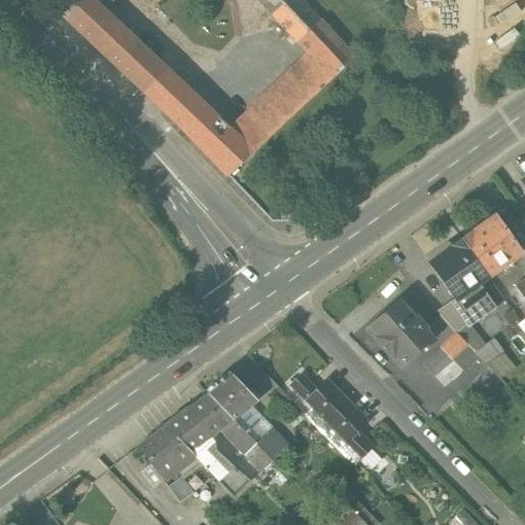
[(68,0),(59,9),(145,93),(168,68),(97,0),(68,0)]
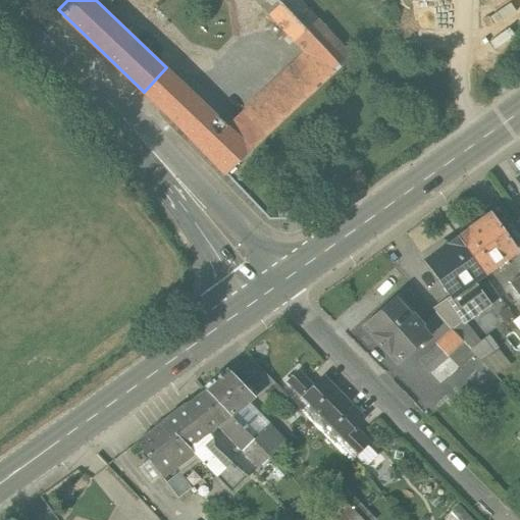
[(317,17),(301,0),(261,0),(297,39),(317,17)]
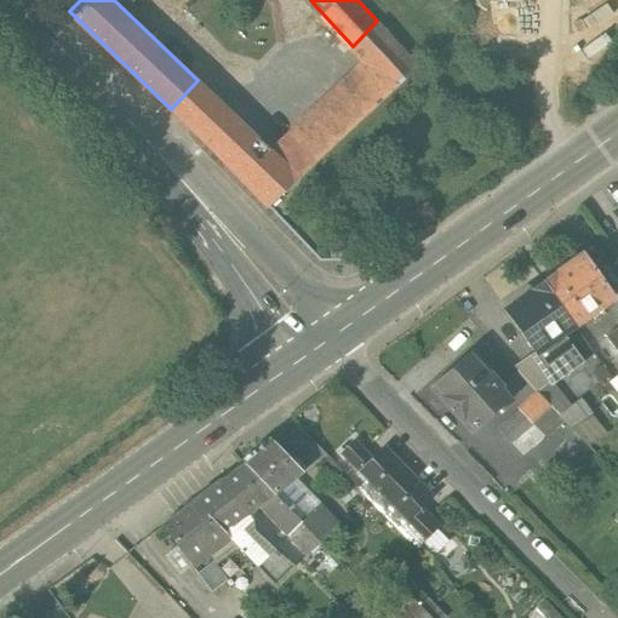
[(257,136),(227,164),(270,206),(419,68),(378,22),(353,46),(257,136)]
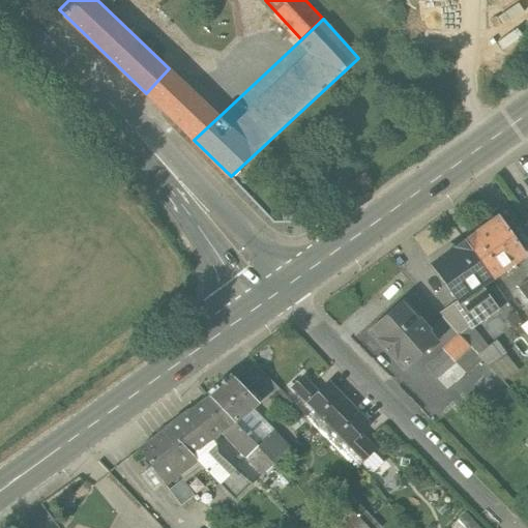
[(220,116),(169,68),(146,93),(194,140),(220,116)]
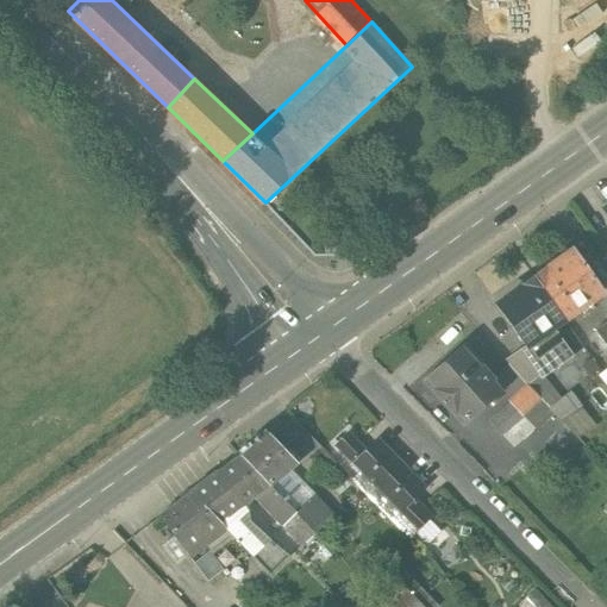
[(576,101),(581,106),(592,99),(588,93),(576,101)]
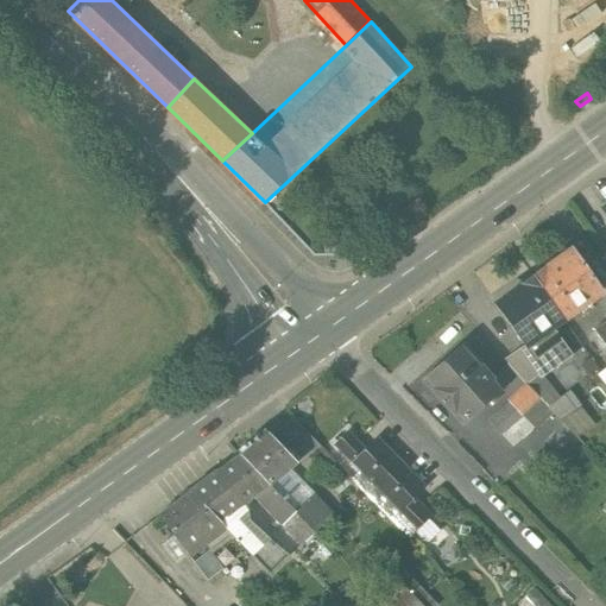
[(575,250),(547,269),(545,267),(535,275),(566,319),(576,311),(576,309),(604,290),(575,250)]
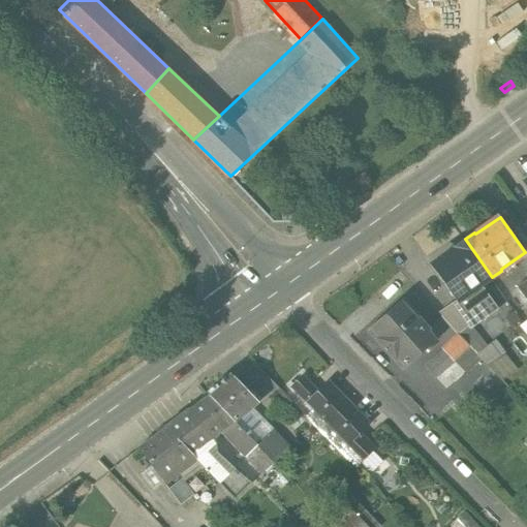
[(465,239),(456,246),(456,248),(432,265),(458,300),(454,303),(469,326),(471,329),(499,308),(483,284),(492,277),(465,239)]
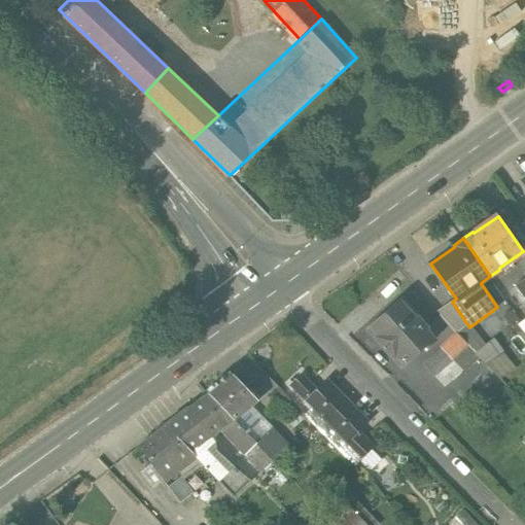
[(429,325),(403,298),(369,327),(404,365),(419,352),(423,357),(436,346),(432,341),(442,333),(433,323),(429,325)]
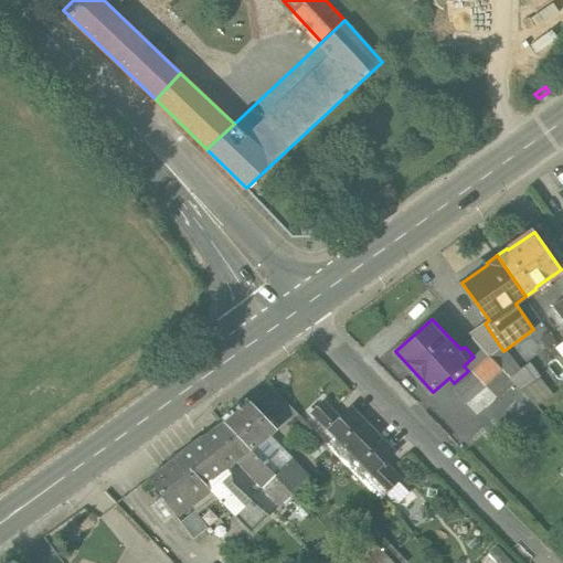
[(501,348),(485,324),(470,333),(490,356),(501,348)]
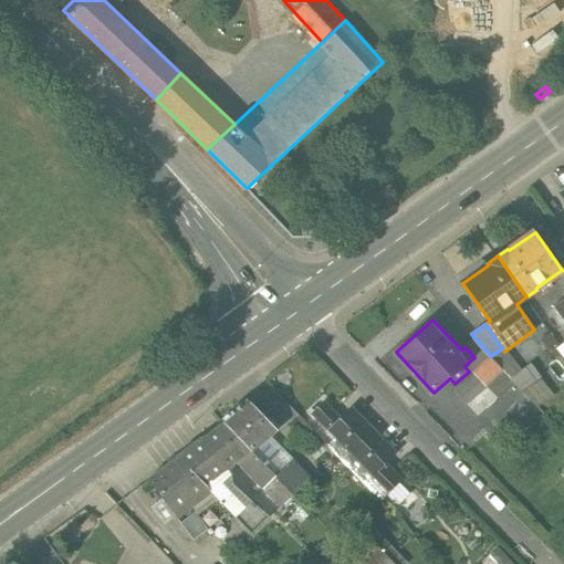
[(492,357),(476,373),(478,374),(487,384),(502,368),(492,357)]
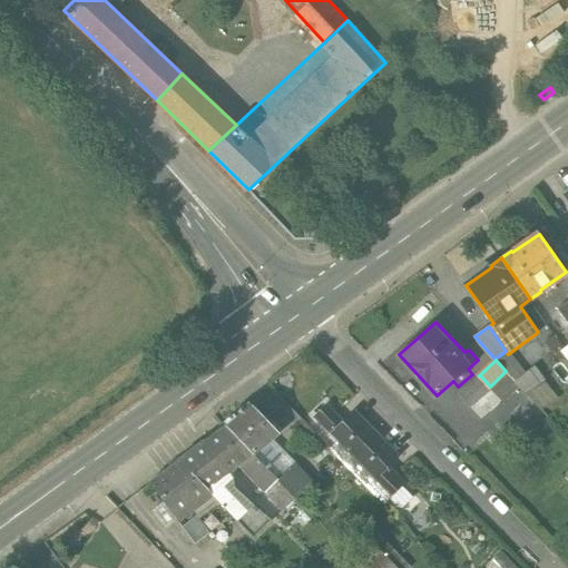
[(536,368),(516,382),(526,393),(546,379),(536,368)]
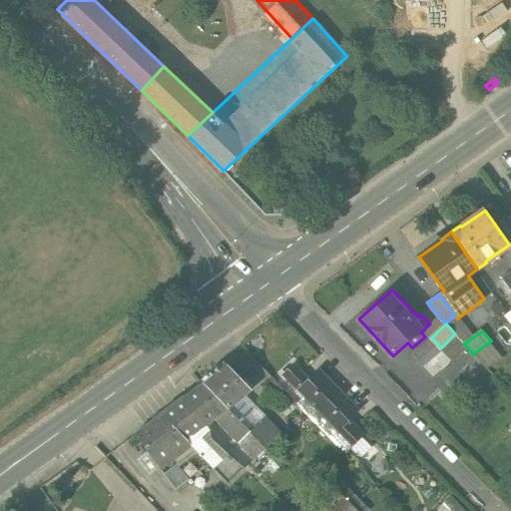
[(441,348),(433,339),(415,355),(425,366),(442,350),(441,348)]
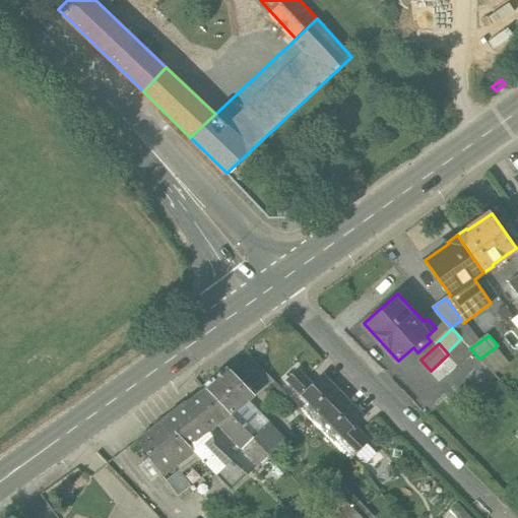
[(448,354),(431,371),(440,381),(458,365),(448,354)]
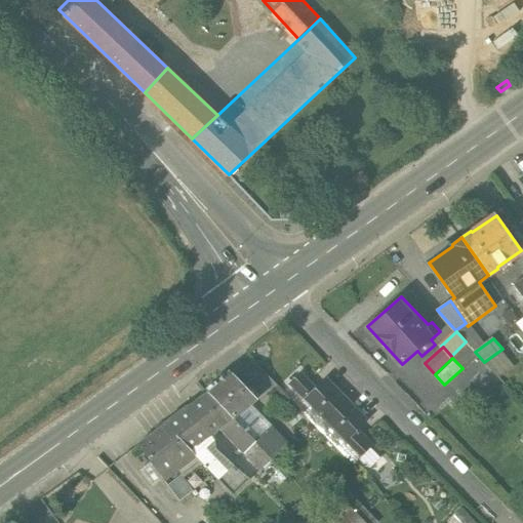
[(255,361),(237,376),(257,398),(276,383),(255,361)]
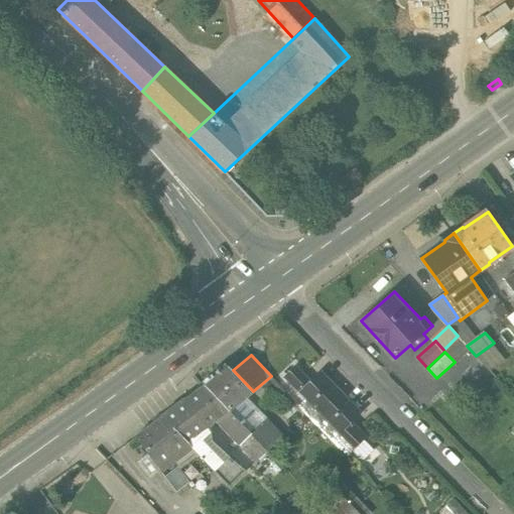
[(228,364),(204,383),(207,386),(230,410),(244,398),(248,395),(253,391),(233,370),(228,364)]
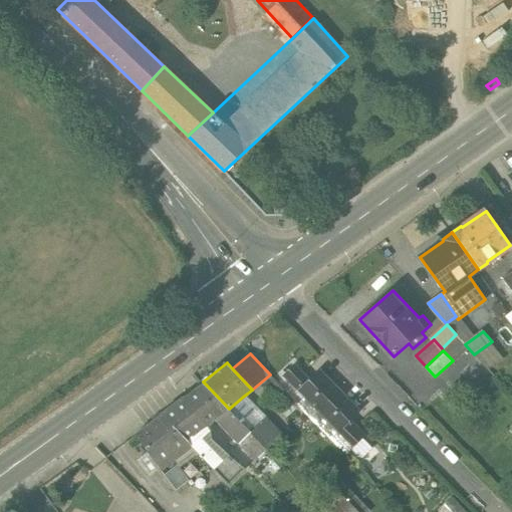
[(342,392),(320,368),(310,378),(295,363),(284,374),(305,397),(298,404),(315,420),(342,392)]
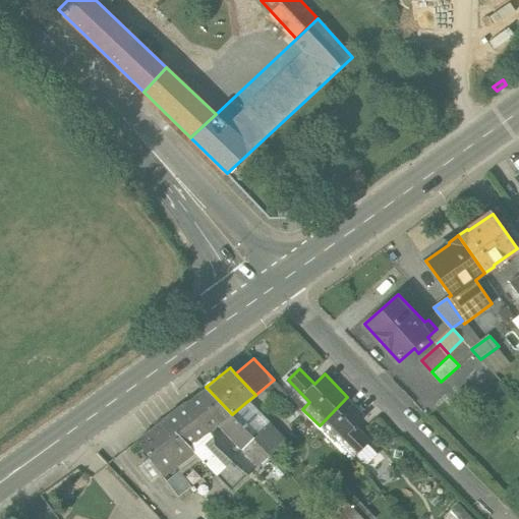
[(232,414),(209,390),(189,404),(210,431),(218,425),(223,420),(232,414)]
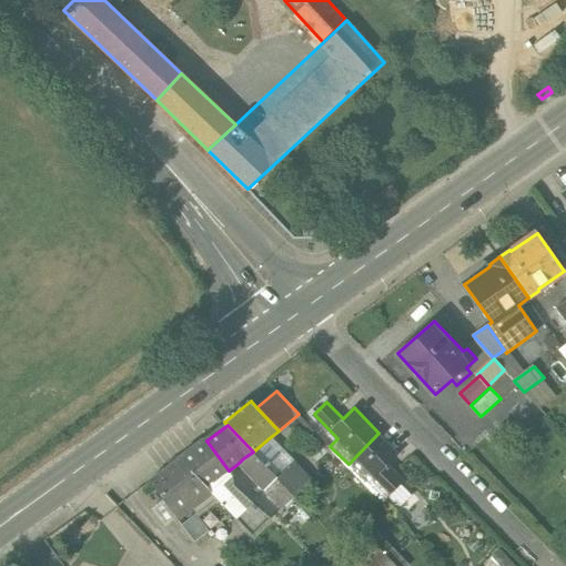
[(398,453),(378,433),(349,464),(384,501),(404,481),(388,465),(398,453)]
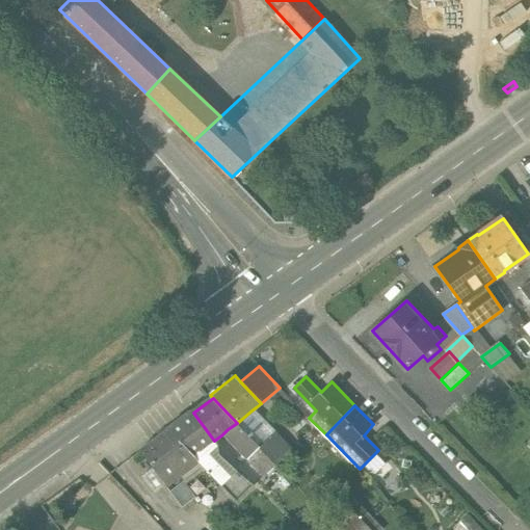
[(294,448),(256,407),(252,411),(276,434),(271,440),(270,439),(260,447),(277,465),(294,448)]
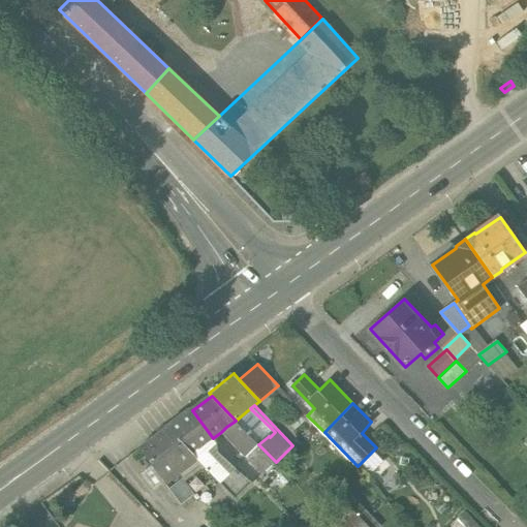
[(275,432),(250,408),(236,421),(255,440),(258,444),(269,436),(270,437),(275,432)]
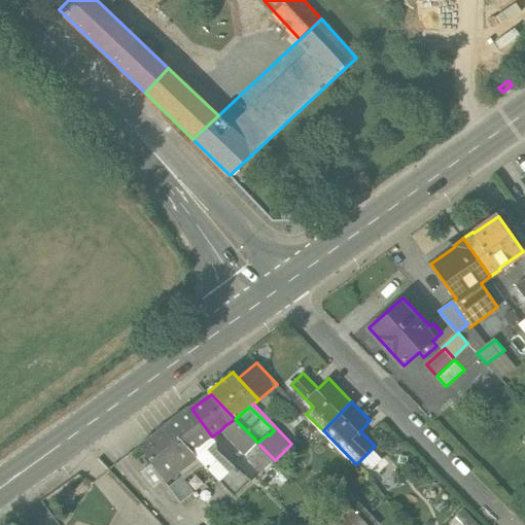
[(168,427),(191,452),(208,440),(212,436),(191,409),(168,427)]
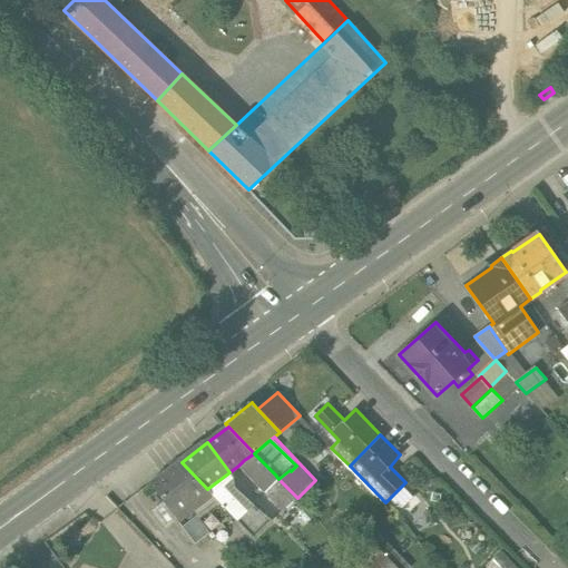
[(275,475),(254,453),(244,460),(266,482),(275,475)]
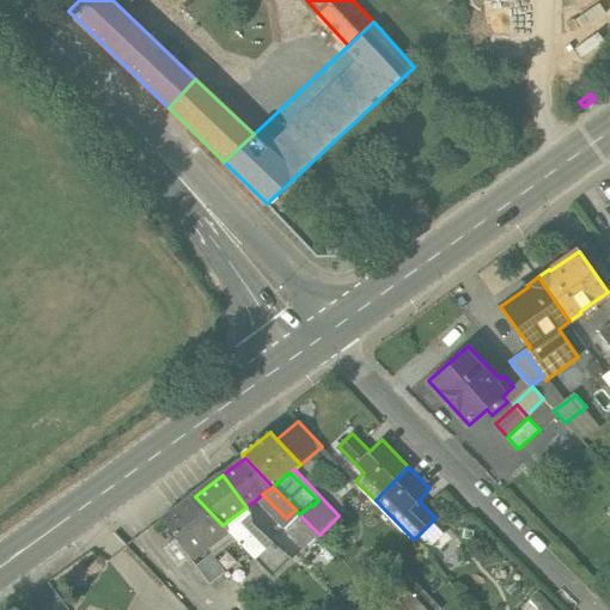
[(319,535),(299,514),(296,510),(286,518),(262,494),(256,500),(304,549),(319,535)]
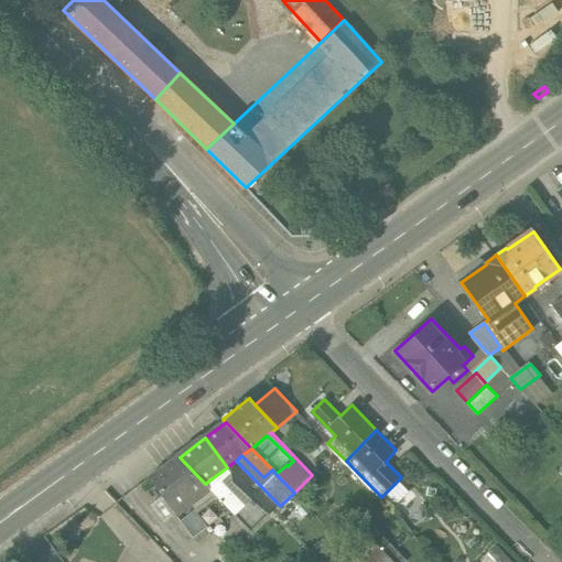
[(177,456),(149,477),(171,509),(205,484),(180,457),(177,456)]
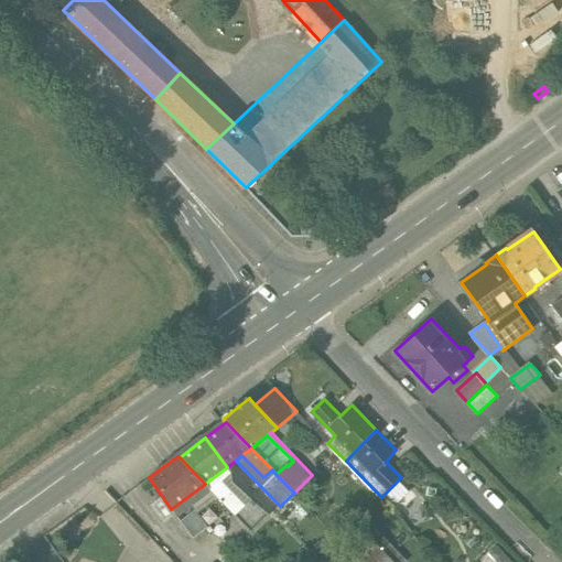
[(251,499),(223,471),(205,484),(235,515),(251,499)]
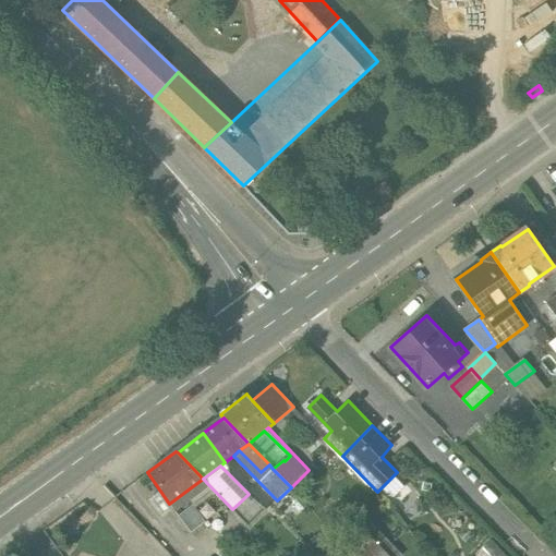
[(249,494),(232,509),(249,527),(265,511),(249,494)]
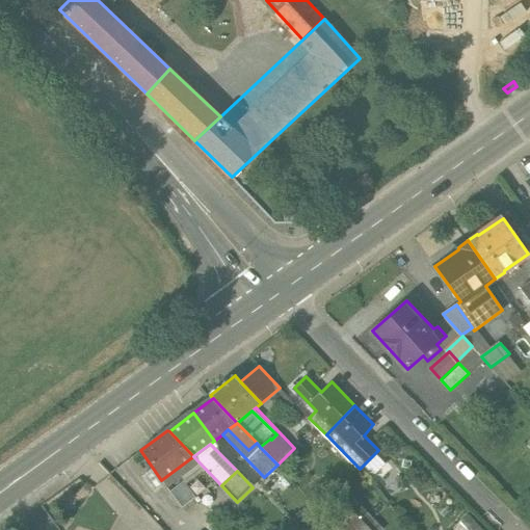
[(372,529),(346,503),(329,519),(340,529),(372,529)]
